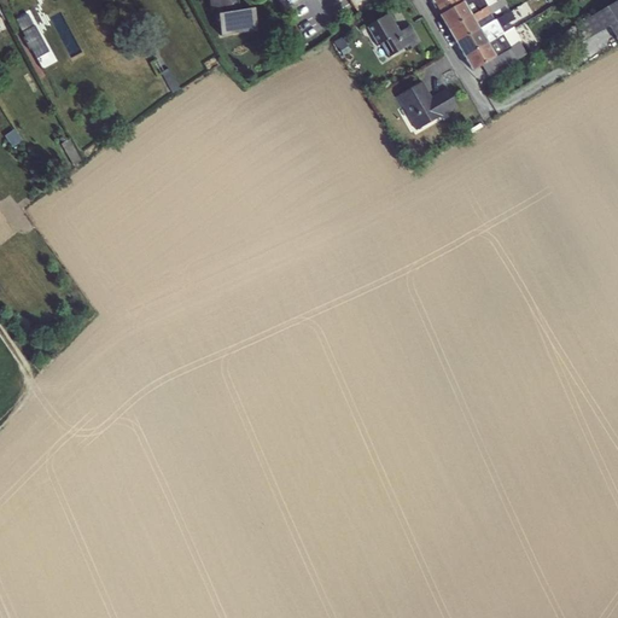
[(209,0),(214,12),(221,13),(223,38),(258,35),(257,16),(245,13),(243,0),(209,0)]
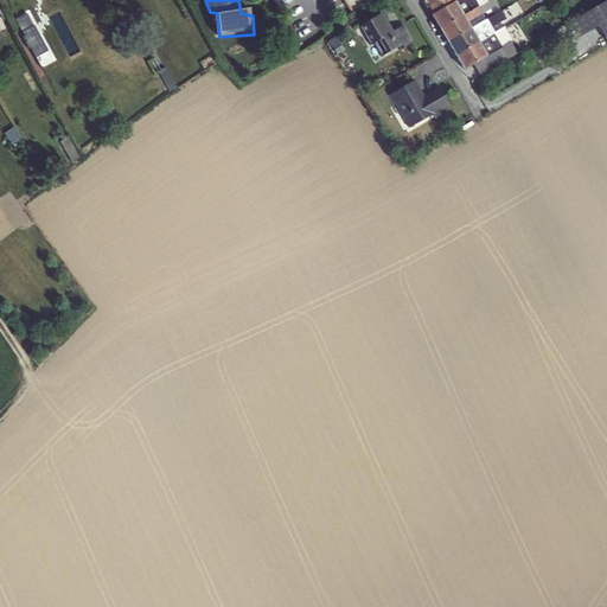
[(421,0),(432,16),(458,0),(421,0)]
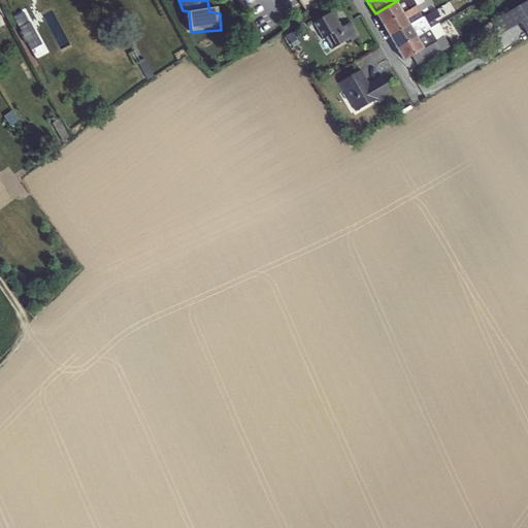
[(416,6),(411,0),(398,0),(375,13),(383,26),(416,6)]
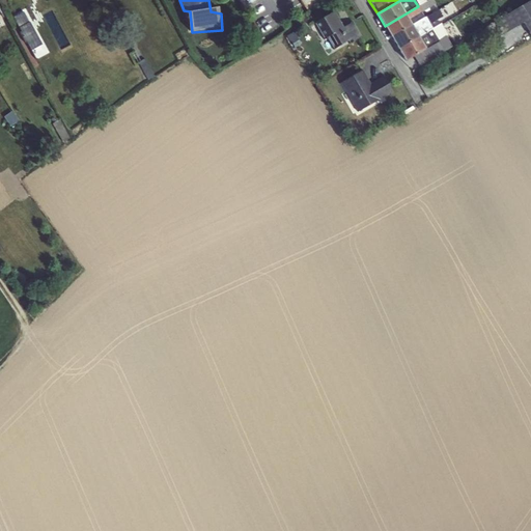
[(391,37),(424,18),(422,12),(436,4),(432,0),(428,0),(418,6),(385,26),(391,37)]
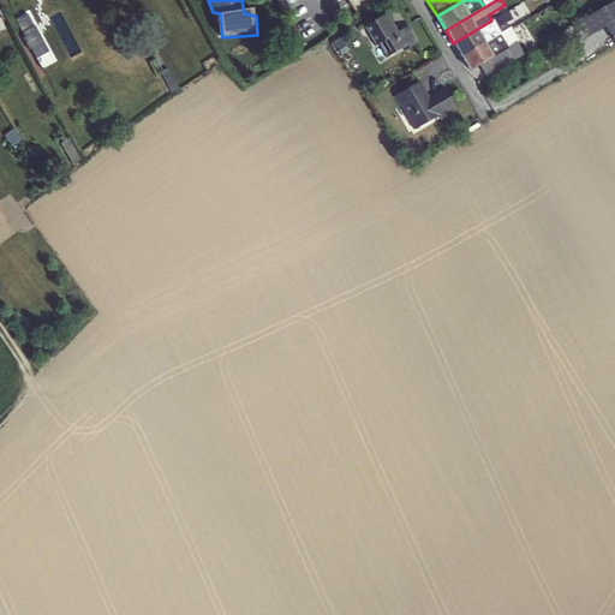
[(614,0),(573,25),(581,41),(605,27),(614,42),(614,0)]
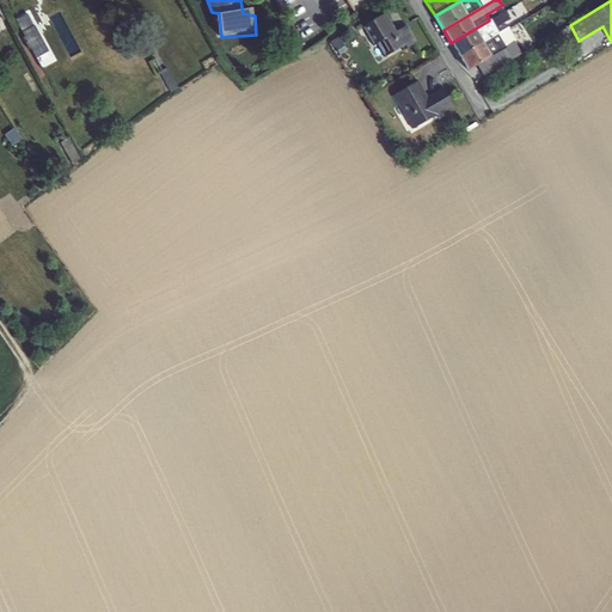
[(451,43),(459,57),(497,35),(495,29),(510,20),(505,12),(489,20),(451,43)]
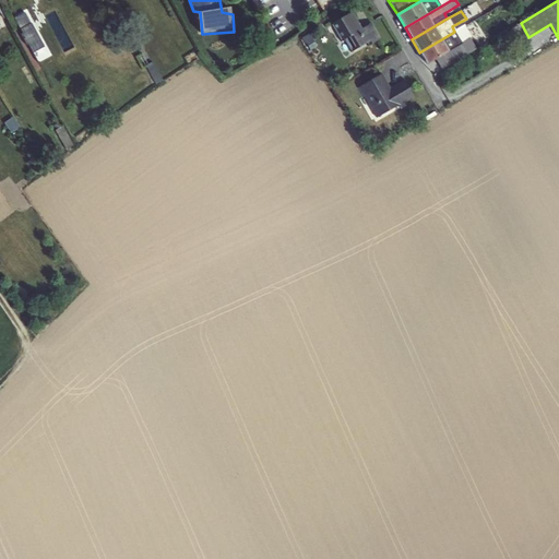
[(352,13),(331,25),(341,43),(344,42),(351,54),(366,44),(368,47),(381,39),(371,23),(361,30),(352,13)]
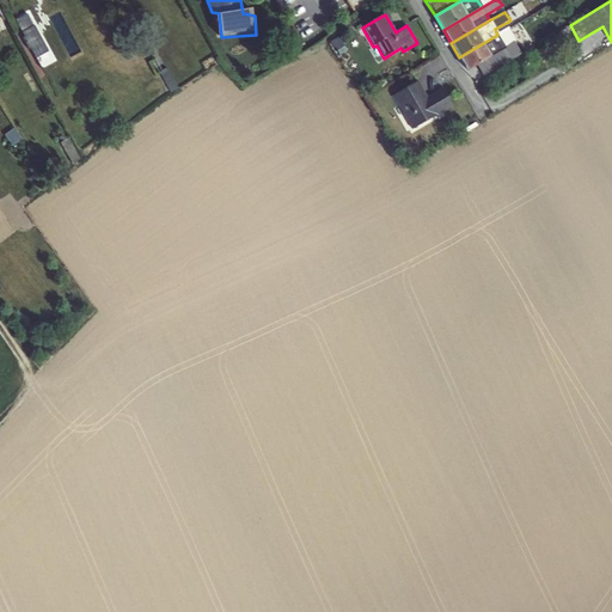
[(505,48),(497,35),(459,57),(467,72),(477,66),(483,77),(521,54),(515,43),(505,48)]
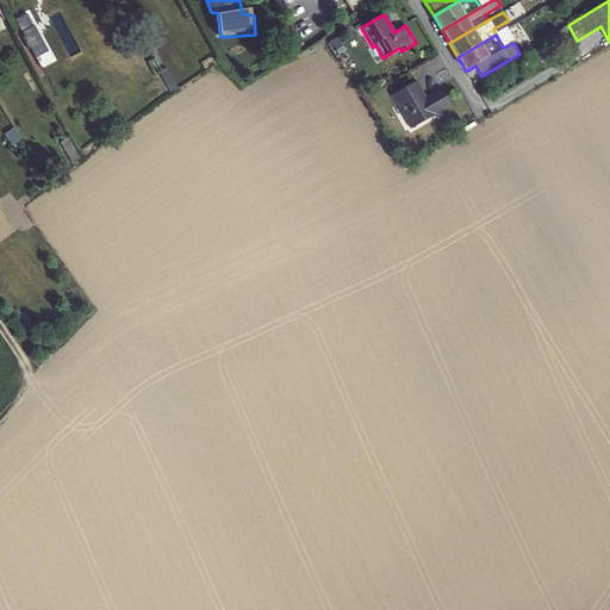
[(417,81),(391,95),(410,130),(453,106),(442,87),(425,97),(417,81)]
